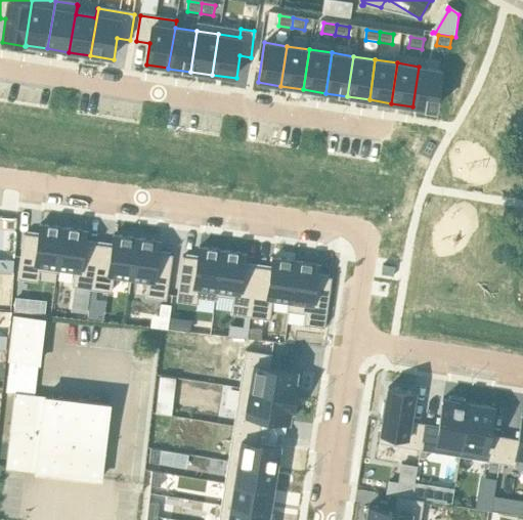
[(419,67),(412,106),(436,110),(442,70),(419,67)]
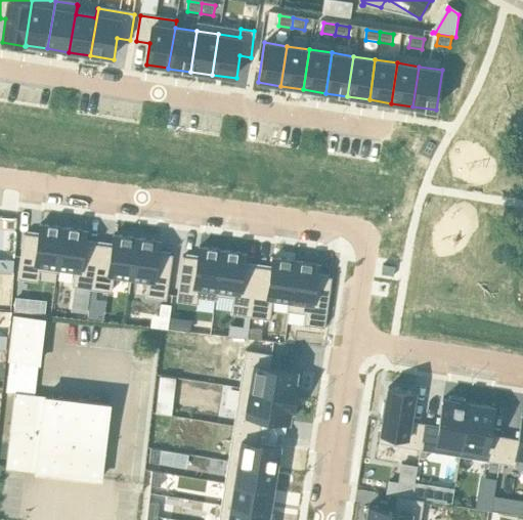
[(23,237),(16,283),(37,286),(39,269),(56,271),(61,230),(39,227),(38,240),(23,237)]
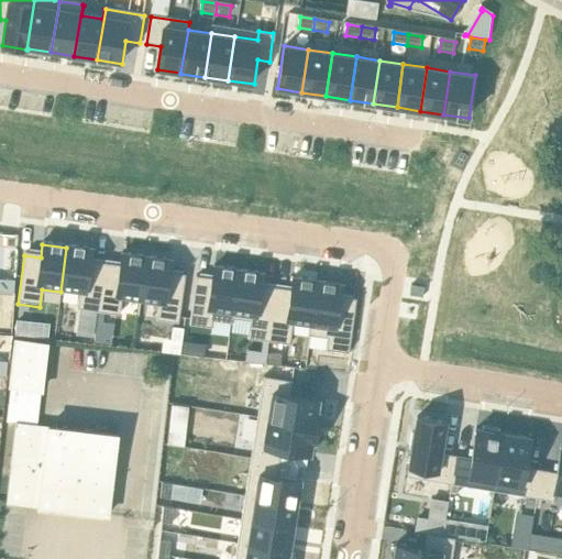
[(66,248),(61,292),(79,294),(77,311),(98,315),(105,265),(89,264),(91,251),(66,248)]
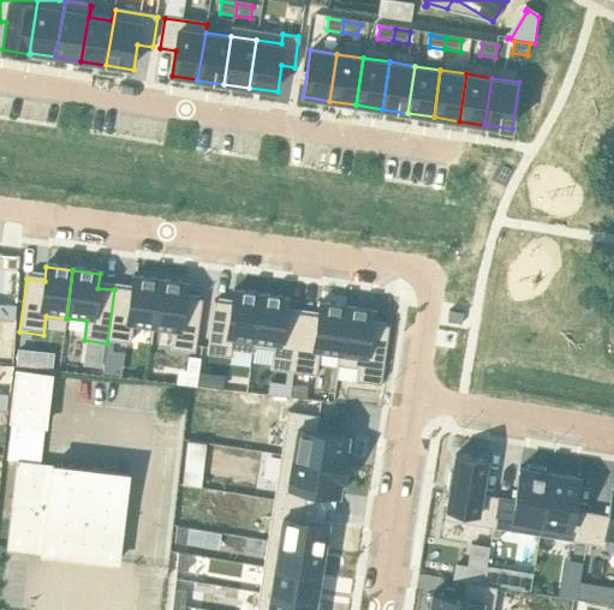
[(114,289),(107,344),(130,346),(132,327),(153,330),(159,282),(132,279),(130,292),(114,289)]
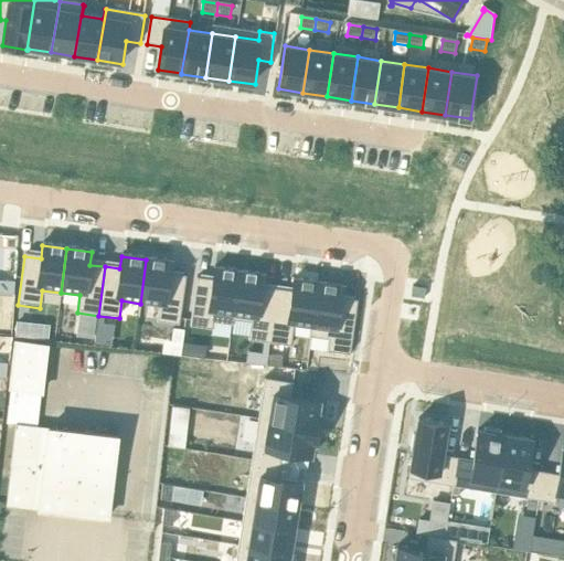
[(146,260),(140,304),(159,306),(157,324),(179,326),(185,277),(169,275),(171,263),(146,260)]
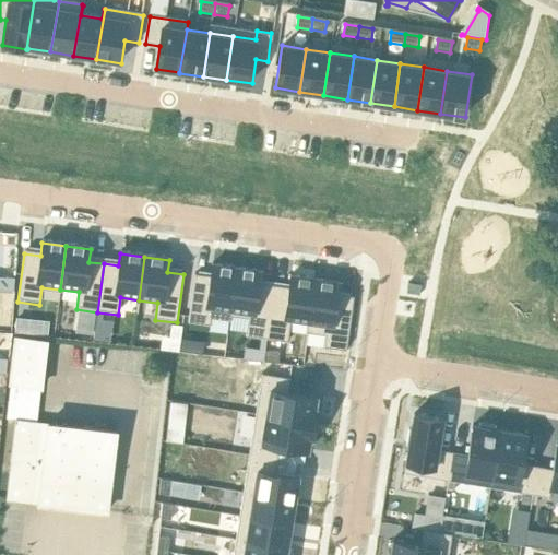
[(194,278),(188,327),(210,329),(213,313),(230,315),(237,271),(212,268),(211,280),(194,278)]
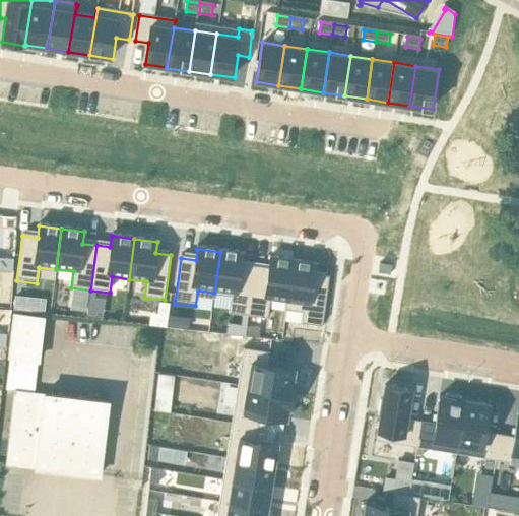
[(220,252),(214,293),(232,295),(230,311),(249,313),(255,268),(241,266),(243,255),(220,252)]
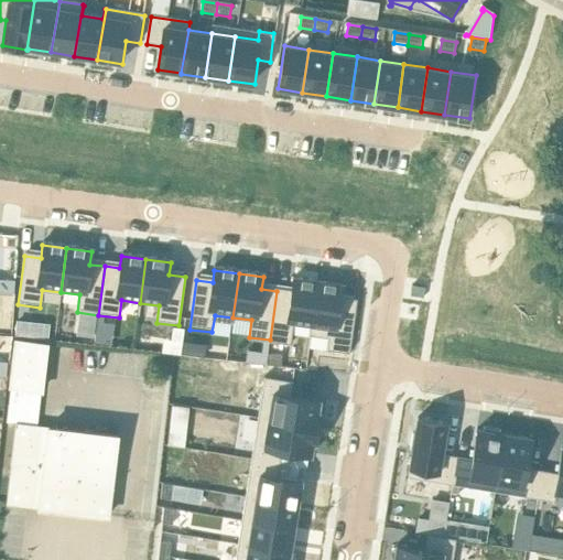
[(277,291),(270,340),(291,343),(293,325),(312,327),(317,284),(293,281),(291,293),(277,291)]
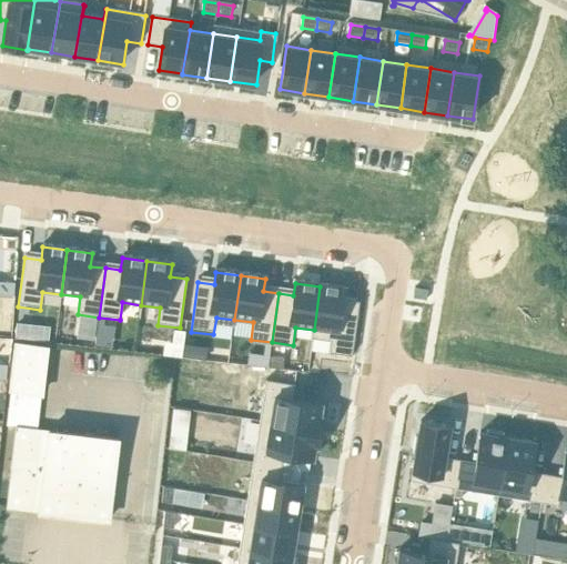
[(320,286),(314,330),(333,333),(331,350),(353,353),(360,304),(343,302),(345,290),(320,286)]
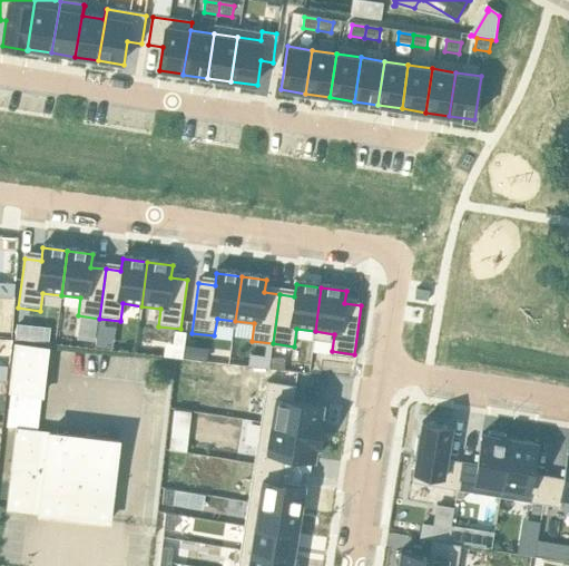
[(431,293),(417,291),(415,302),(429,304),(431,293)]
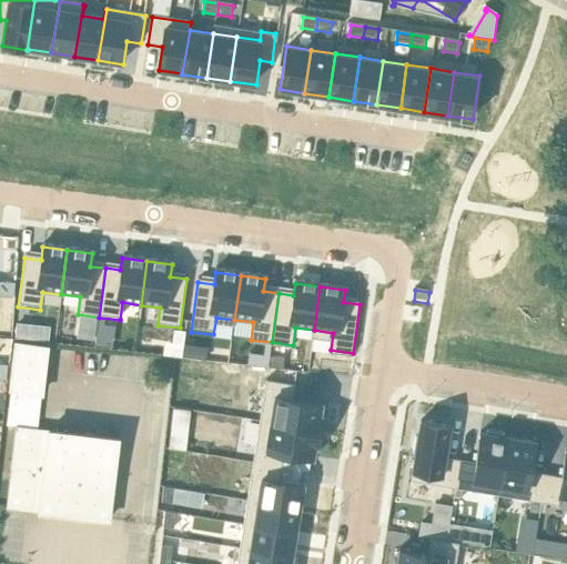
[(14,343),(9,392),(44,396),(50,346),(14,343)]
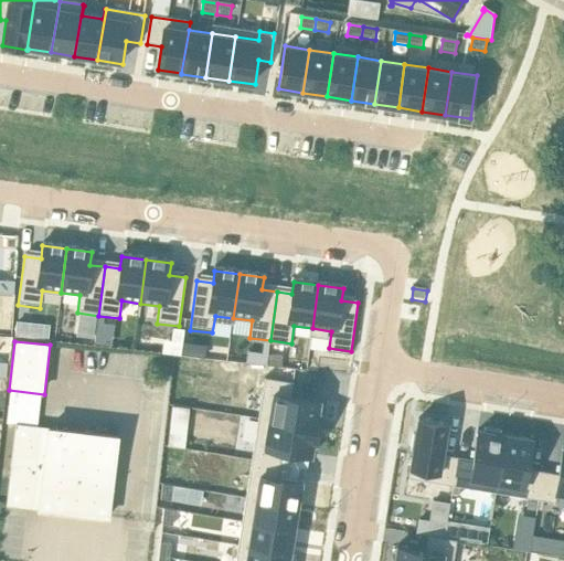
[(268,357),(267,368),(282,369),(283,359),(268,357)]
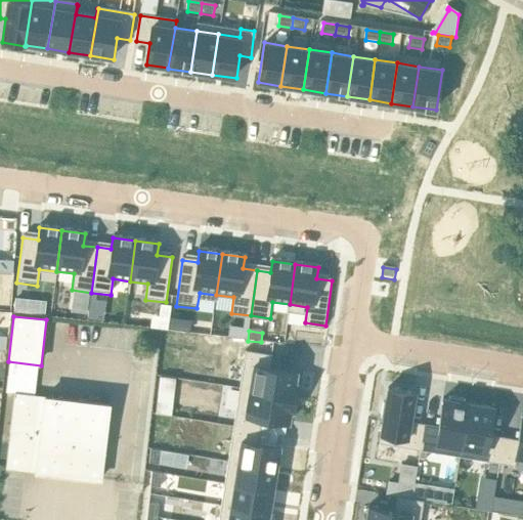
[(246,354),(244,369),(254,370),(250,394),(297,401),(299,386),(298,386),(299,376),(272,372),(274,358),(246,354)]
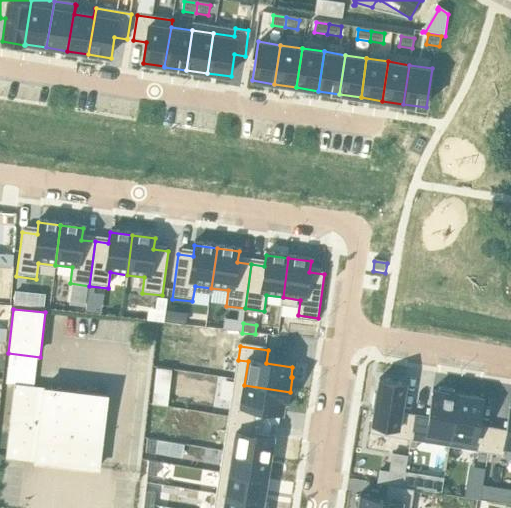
[(377,397),(375,412),(377,412),(375,427),(399,431),(398,435),(397,441),(400,441),(414,443),(417,420),(418,417),(407,415),(403,415),(408,386),(382,382),(379,397),(377,397)]
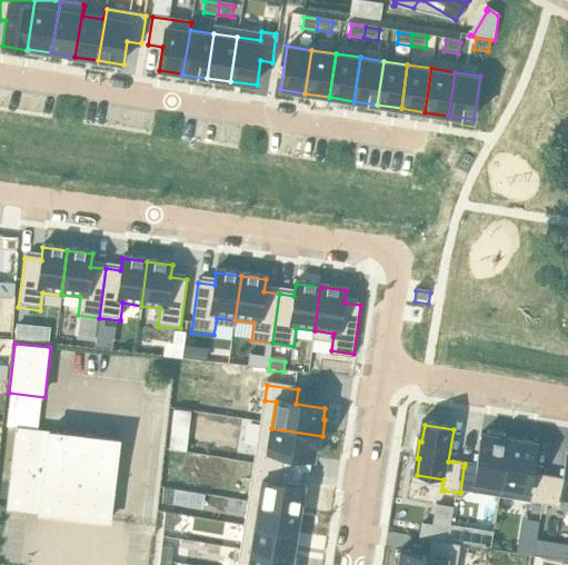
[(257,452),(255,467),(285,472),(287,458),(317,463),(318,452),(320,452),(322,436),(271,428),(267,454),(257,452)]
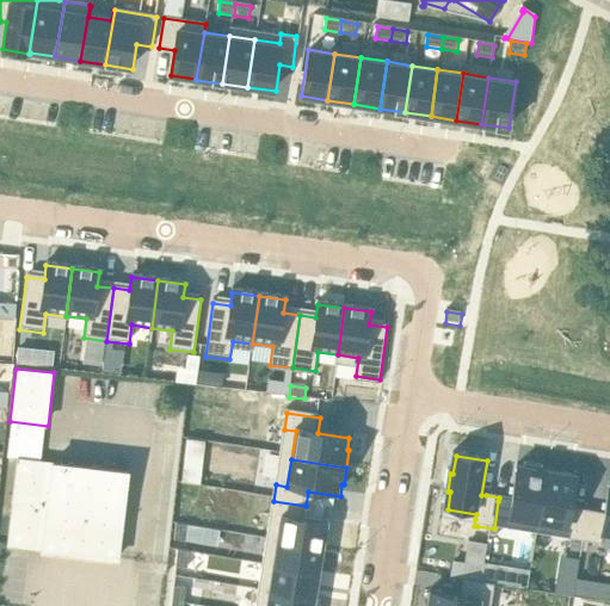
[(17,461),(7,548),(43,552),(117,561),(127,472),(17,461)]
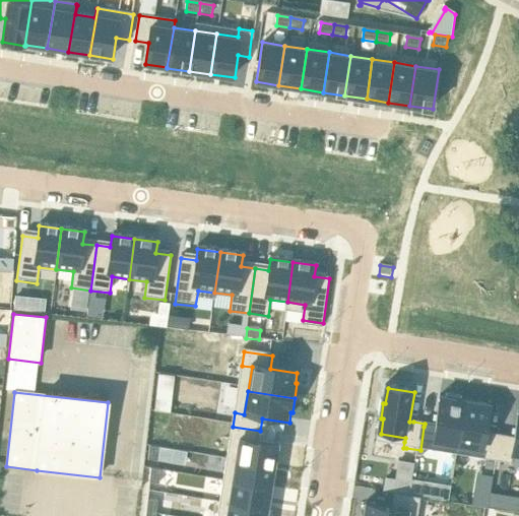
[(424,427),(420,450),(423,451),(437,453),(438,443),(463,447),(470,404),(465,403),(465,400),(449,398),(449,401),(443,400),(439,426),(425,424),(424,427)]
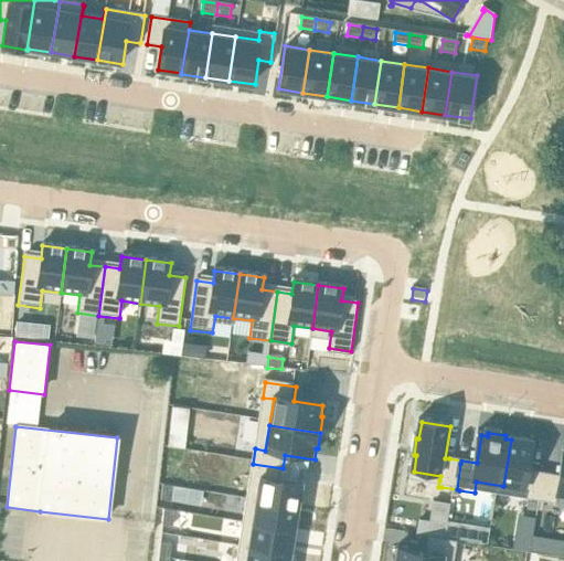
[(511,440),(503,486),(528,490),(527,494),(525,500),(528,501),(543,504),(547,477),(547,475),(534,473),(532,473),(536,443),(511,440)]
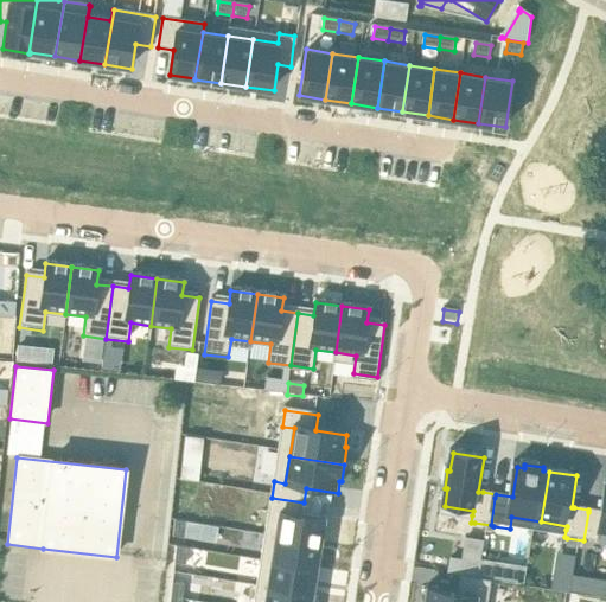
[(272,498),(269,514),(280,516),(276,540),(323,548),(327,522),(301,518),(304,503),(272,498)]
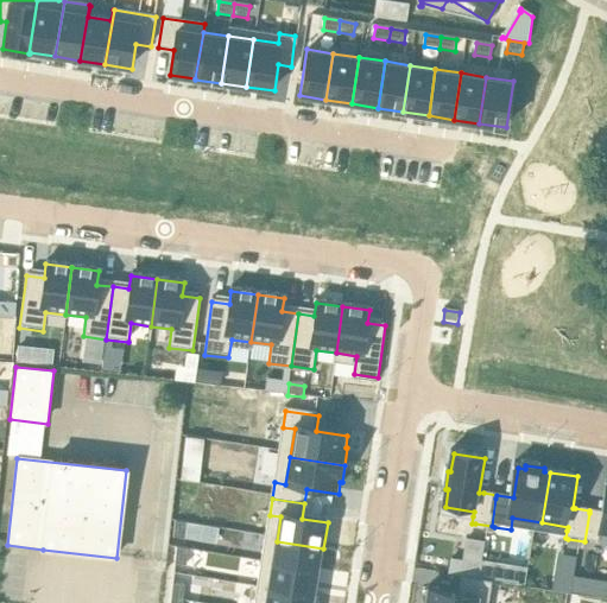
[(589,513),(585,541),(586,541),(604,545),(605,534),(606,534),(606,513),(589,511),(589,513)]
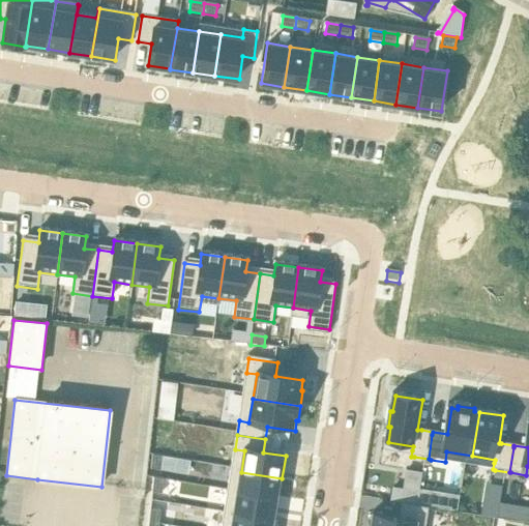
[(150,458),(148,471),(158,472),(159,459),(150,458)]
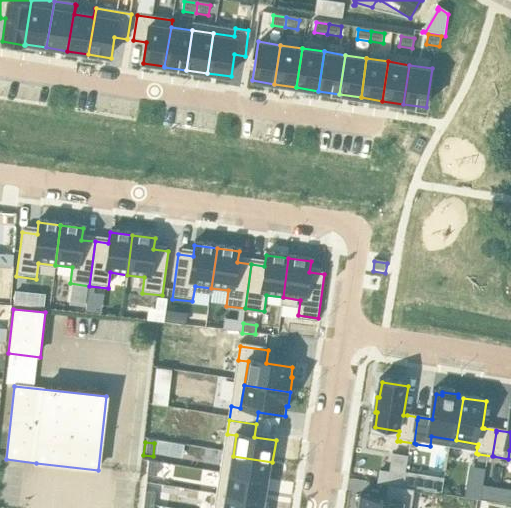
[(233,456),(230,478),(269,484),(272,462),(233,456)]
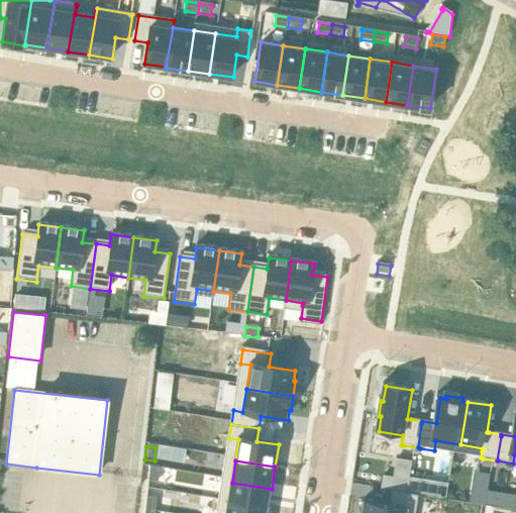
[(150,470),(148,483),(159,484),(161,471),(150,470)]
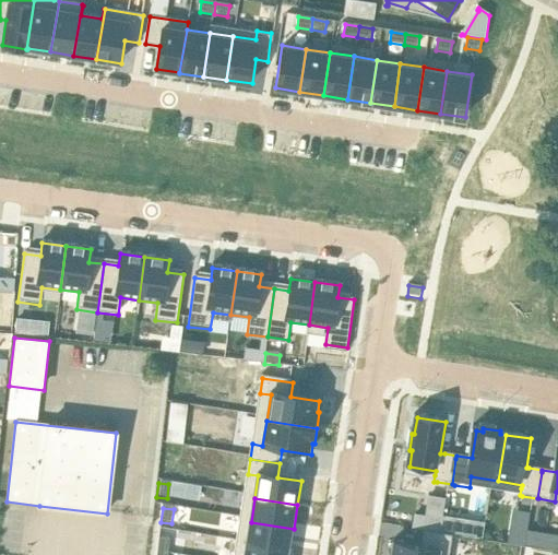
[(208,550),(230,551),(233,516),(209,515),(208,550)]
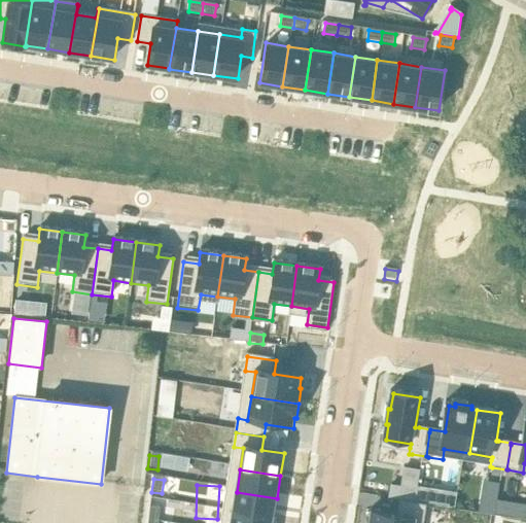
[(237,492),(233,514),(274,520),(277,498),(237,492)]
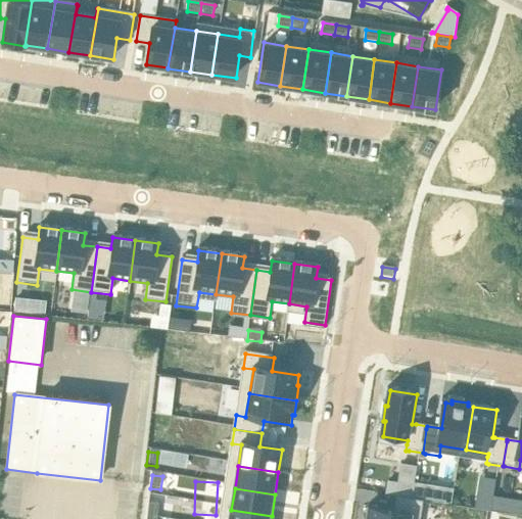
[(365,517),(365,518),(414,518),(414,517),(418,518),(423,518),(425,503),(425,501),(399,497),(399,499),(397,512),(369,507),(367,517),(365,517)]
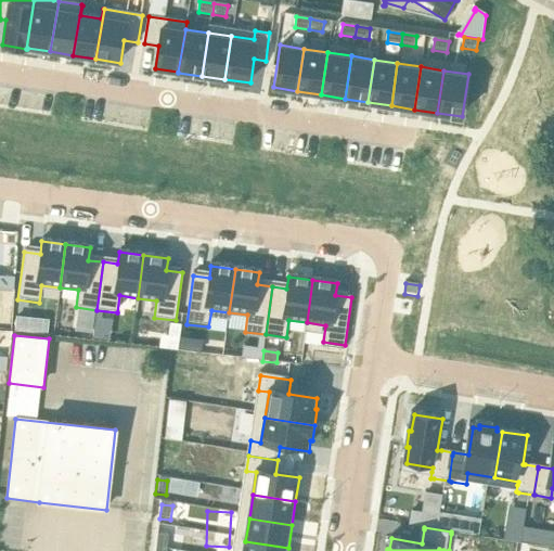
[(157,537),(155,550),(166,550),(168,538),(157,537)]
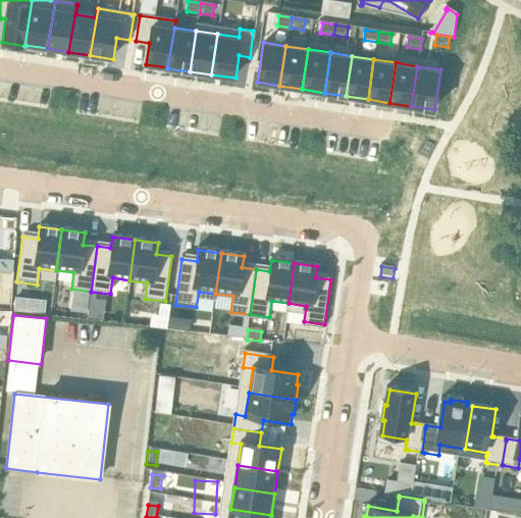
[(230,509),(229,517),(270,517),(271,515),(230,509)]
